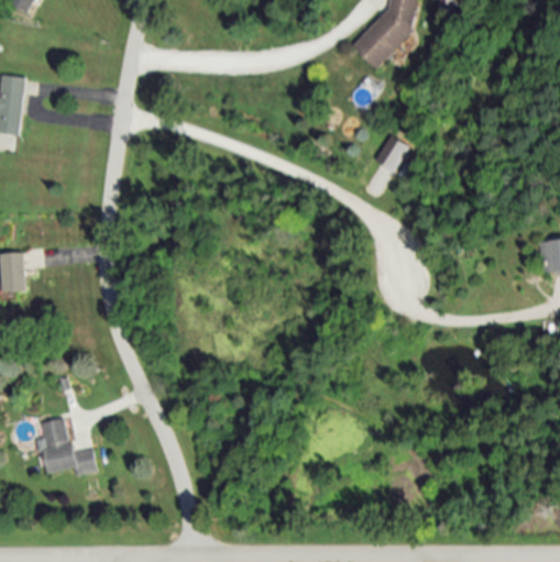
[(418,0),(392,0),(392,8),(355,47),(381,69),(415,32),(418,0)]
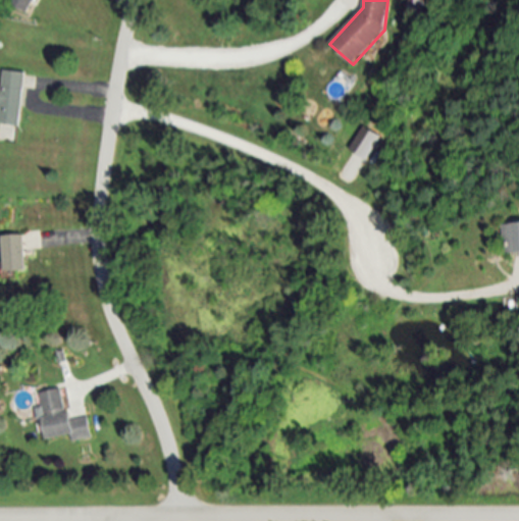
[(407,0),(404,16),(418,19),(422,0),(407,0)]
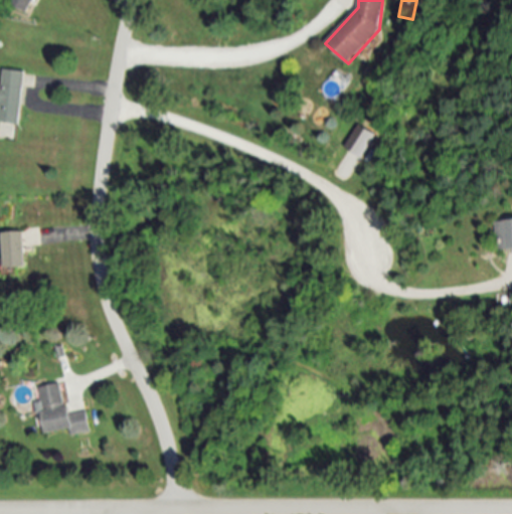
[(0,122),(18,124),(22,70),(0,69),(0,122)]
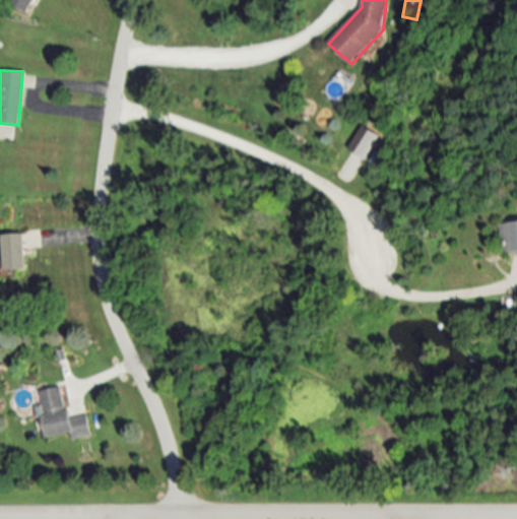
[(346,148),(364,159),(378,135),(361,125),(346,148)]
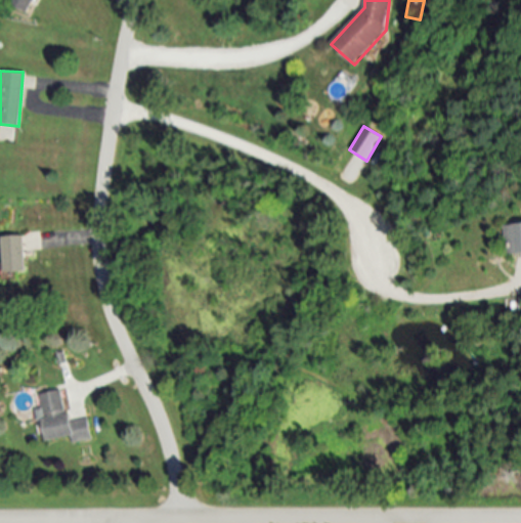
[(520,253),(520,223),(504,224),(505,254),(520,253)]
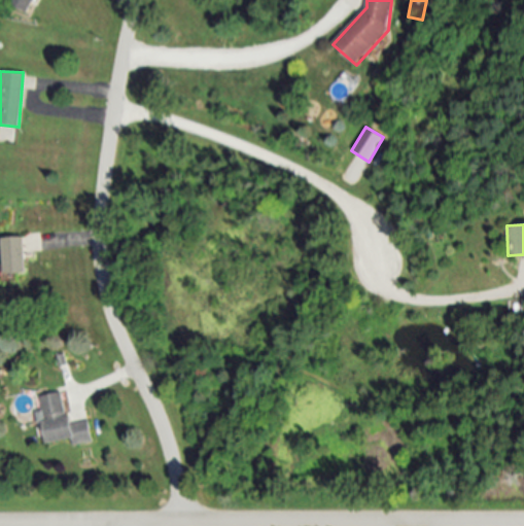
[(24,273),(23,237),(0,238),(1,274),(24,273)]
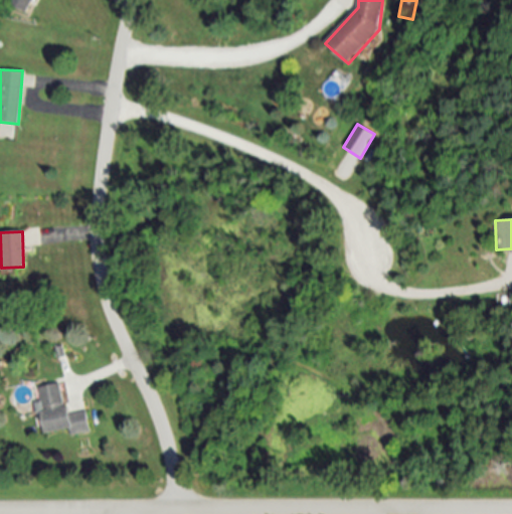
[(36,387),(38,402),(31,403),(33,413),(38,413),(42,434),(67,429),(69,436),(89,432),(84,411),(67,414),(66,406),(62,407),(57,383),(36,387)]
